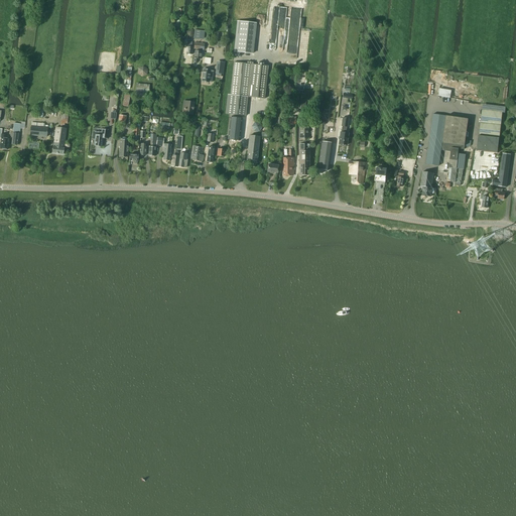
[(194,58),(194,62),(197,62),(198,58),(201,58),(201,51),(201,49),(204,49),(204,44),(195,43),(194,48),(199,49),(198,51),(195,50),(194,58)]
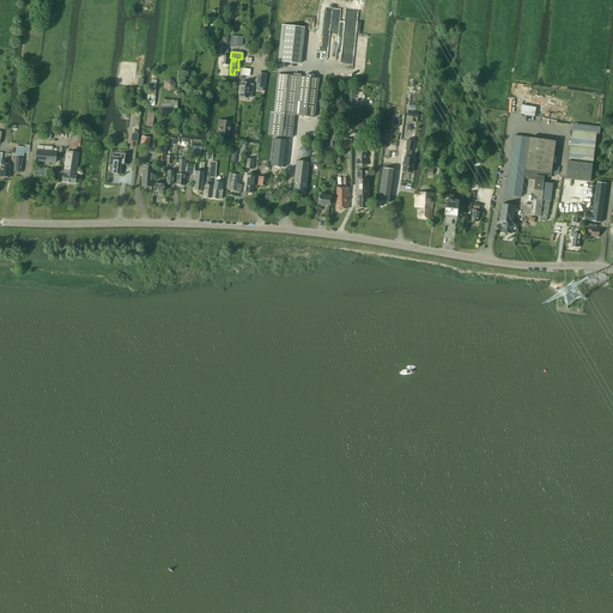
[(269,113),(267,135),(291,138),(293,115),(298,77),(278,74),(273,113),(269,113)]
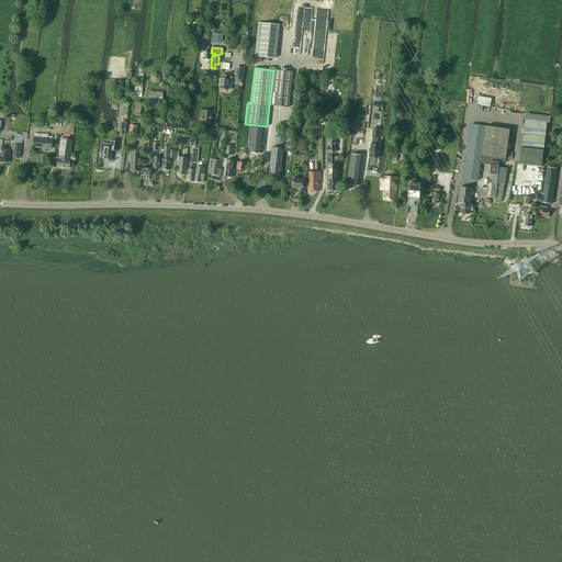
[(273,70),(269,105),(288,108),(292,72),(273,70)]
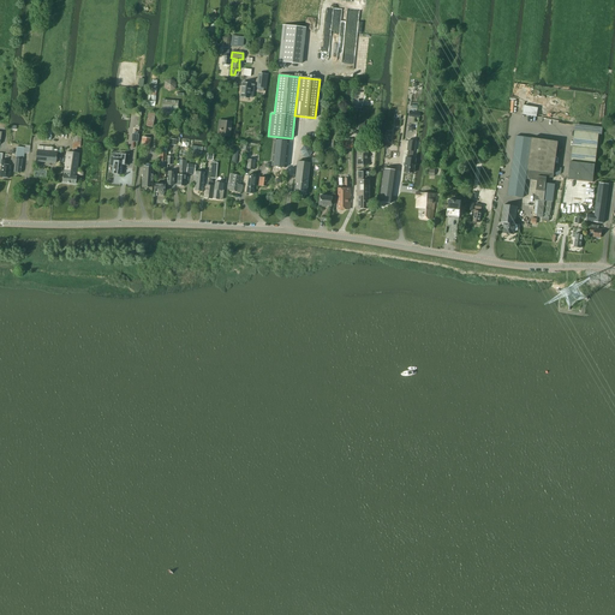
[(242,83),(240,97),(249,99),(249,97),(252,99),(255,85),(250,85),(250,84),(242,83)]
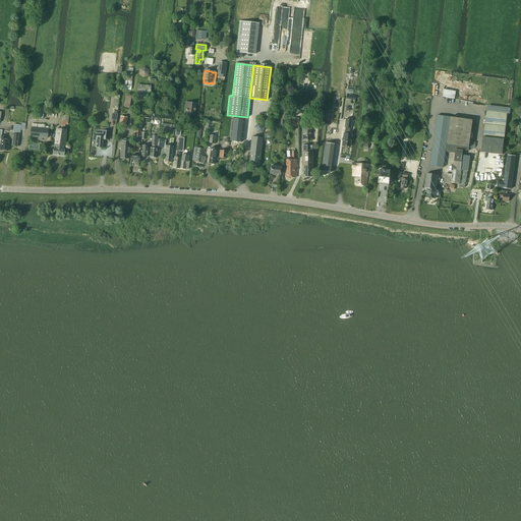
[(125,80),(124,90),(130,91),(132,72),(128,72),(127,81),(125,80)]
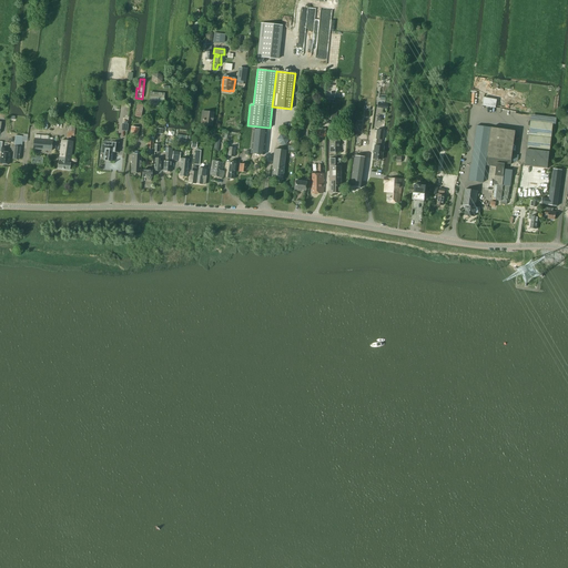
[(527,87),(527,92),(529,93),(528,110),(538,111),(540,87),(530,85),(530,87),(527,87)]
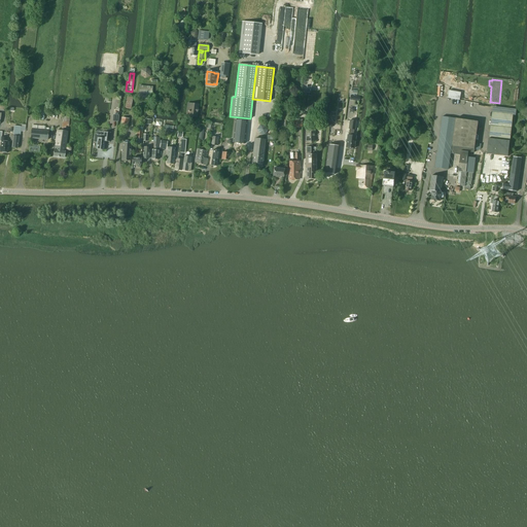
[(139,85),(138,99),(146,99),(148,99),(149,96),(151,96),(152,86),(139,85)]
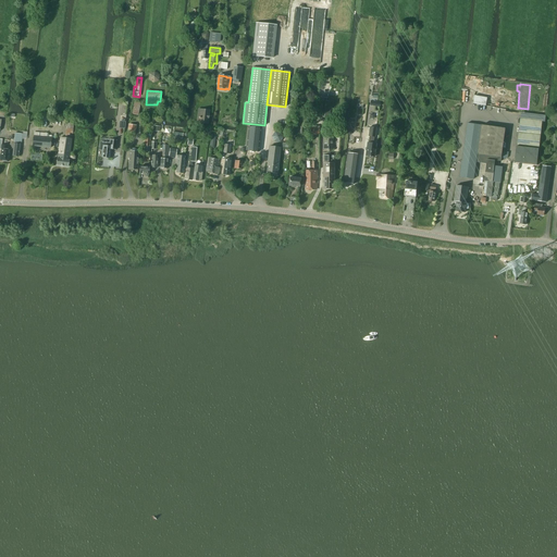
[(503,90),(500,108),(509,109),(510,91),(503,90)]
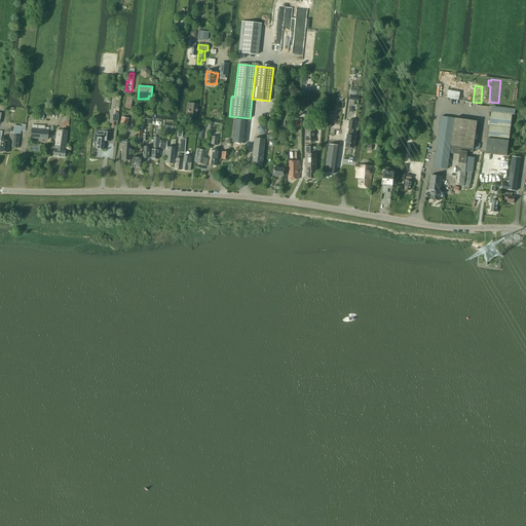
[(458,100),(460,92),(448,90),(447,98),(458,100)]
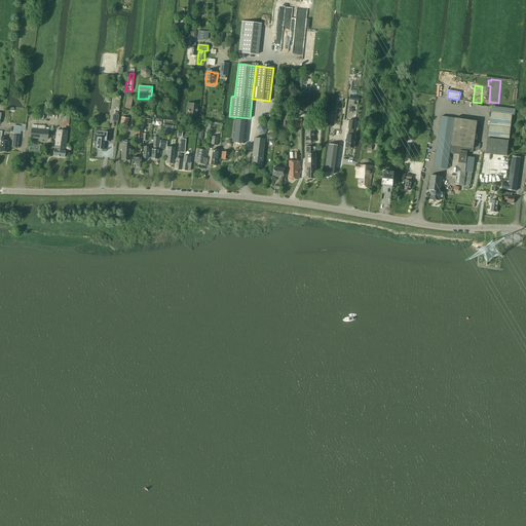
[(189,104),(187,116),(196,117),(197,105),(189,104)]
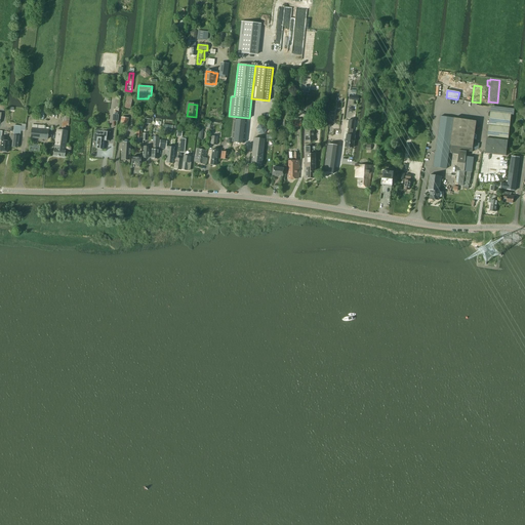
[(486,148),(485,154),(506,156),(508,140),(511,114),(511,110),(491,107),(491,112),(490,112),(488,138),(487,137),(486,148)]
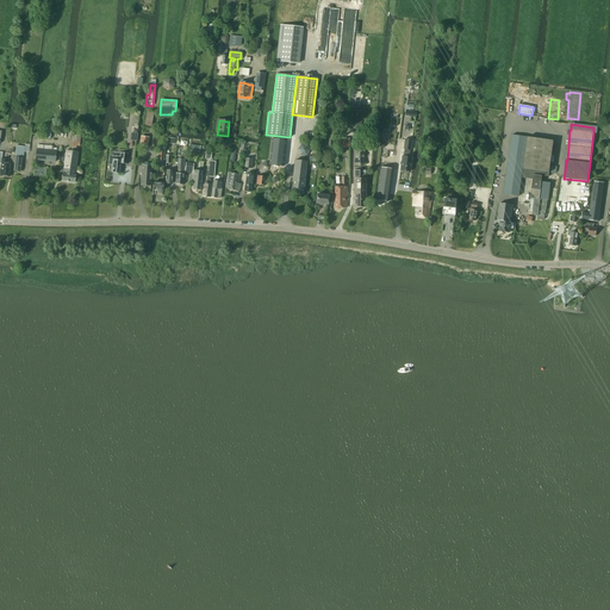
[(62,173),(62,181),(75,182),(75,175),(78,153),(81,132),(73,131),(70,151),(66,150),(63,173),(62,173)]
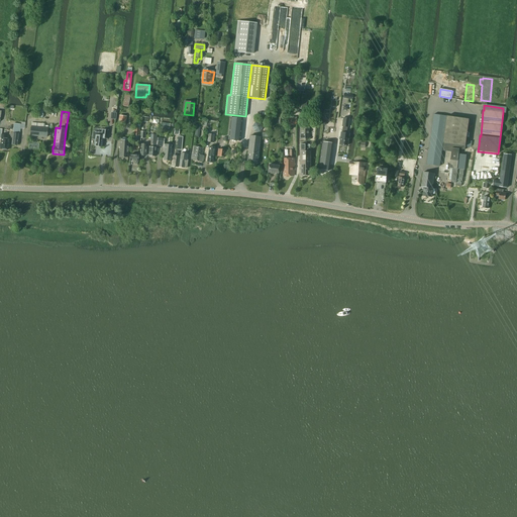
[(433,115),(426,165),(440,167),(442,150),(451,152),(449,168),(450,168),(448,180),(451,181),(450,182),(455,183),(455,185),(460,186),(461,183),(462,183),(463,181),(461,181),(463,175),(464,161),(458,160),(459,148),(464,149),(464,146),(470,147),(471,146),(472,141),(466,141),(469,119),(447,116),(443,143),(442,143),(446,116),(433,115)]
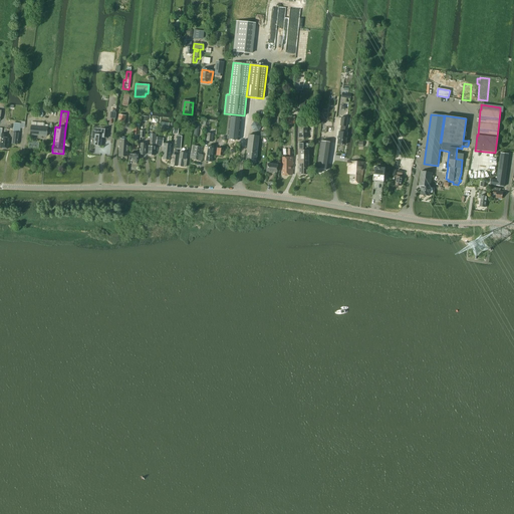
[(228,117),(226,140),(239,141),(241,118),(228,117)]
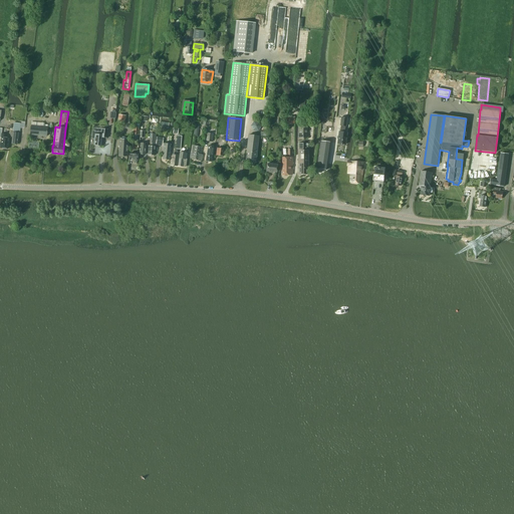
[(13,127),(11,144),(17,145),(18,133),(20,133),(21,123),(14,123),(13,127)]
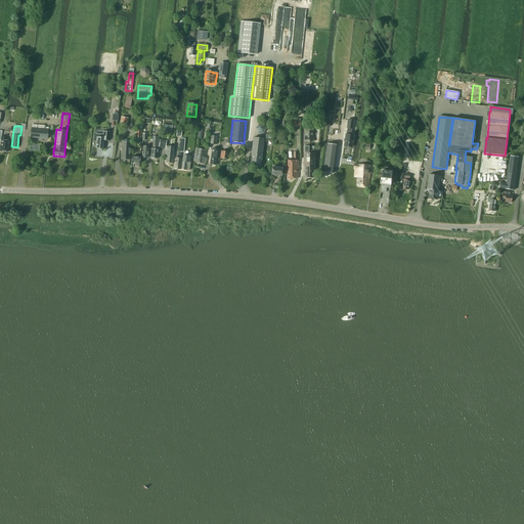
[(31,129),(30,137),(47,139),(47,136),(51,136),(52,131),(31,129)]
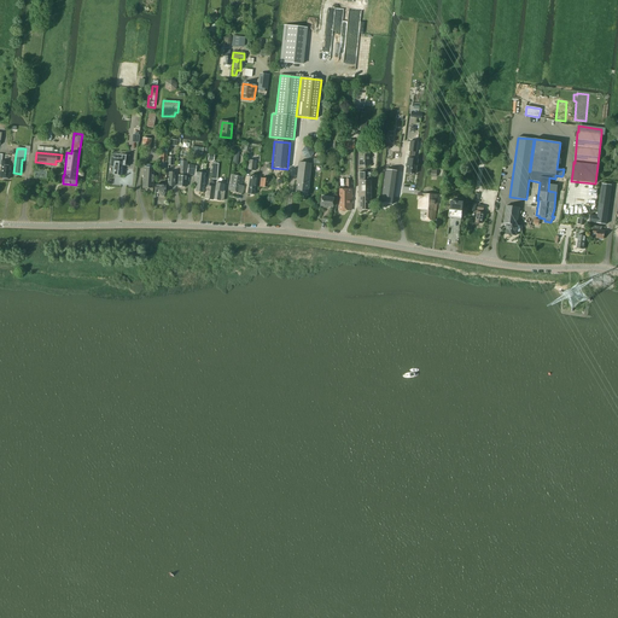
[(369,153),(359,153),(359,165),(363,165),(366,165),(369,165),(369,153)]
